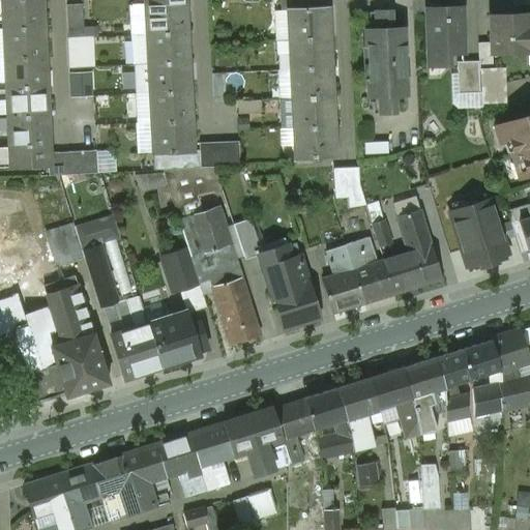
[(40,0),(2,0),(2,1),(8,1),(9,11),(3,11),(4,30),(41,28),(40,0)]
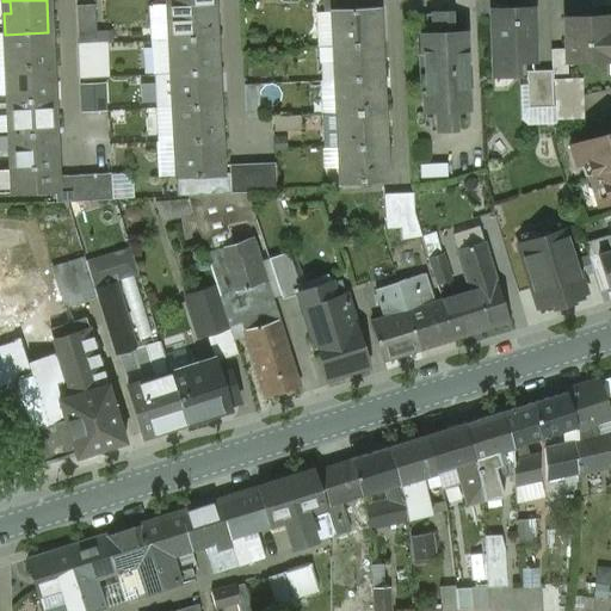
[(211,0),(167,0),(170,41),(177,41),(214,38),(211,0)]
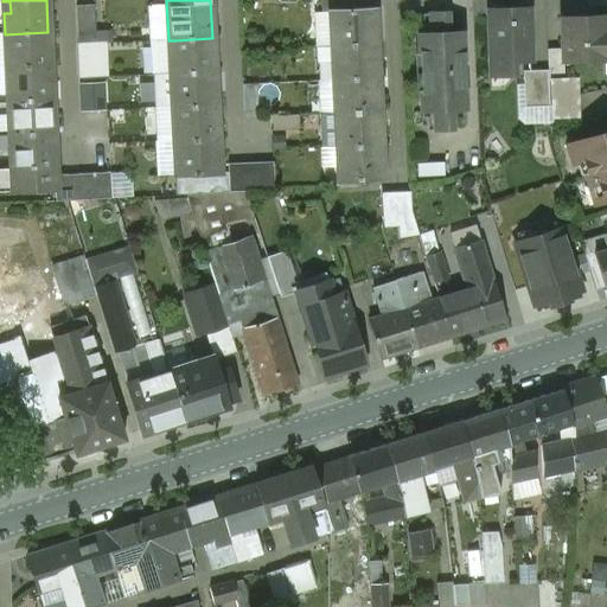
[(352,0),(320,0),(321,13),(330,13),(330,12),(353,10),(352,0)]
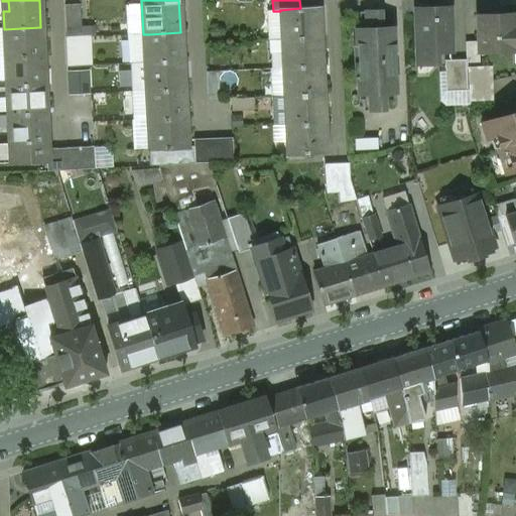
[(80,4),(65,5),(66,37),(82,36),(80,4)]
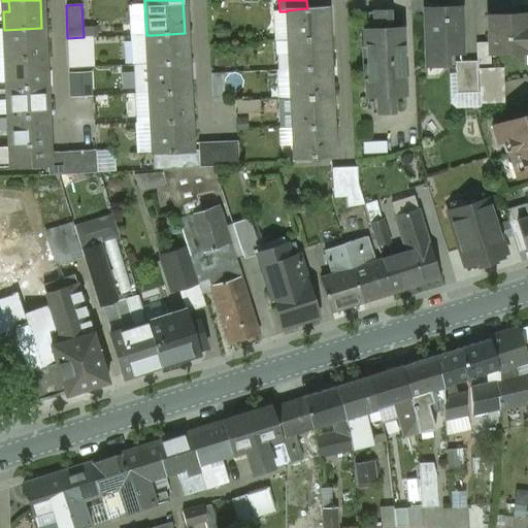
[(459,6),(424,8),(426,78),(436,77),(444,69),(443,55),(460,54),(459,6)]
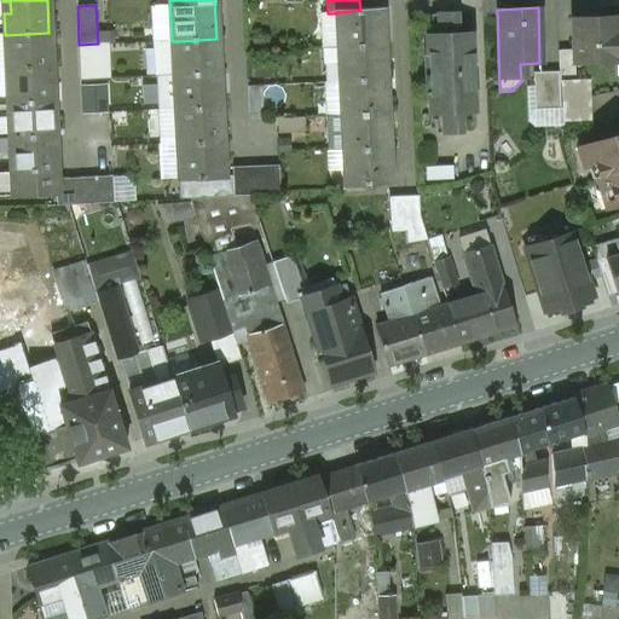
[(360,10),(336,12),(336,13),(337,47),(345,47),(382,45),(381,10),(360,10)]
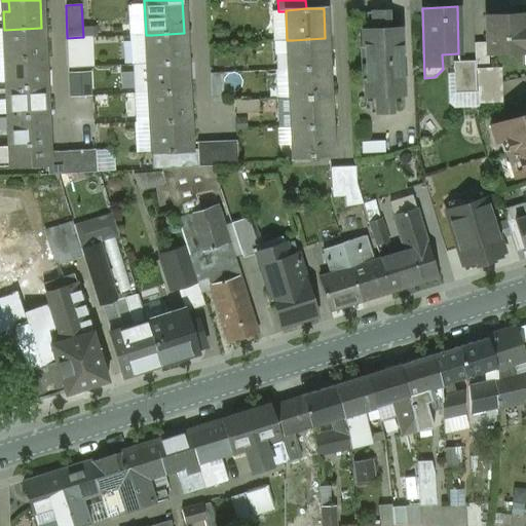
[(387,11),(372,12),(373,30),(362,30),(365,96),(376,96),(376,113),(391,112),(390,95),(402,94),(399,29),(388,29),(387,11)]
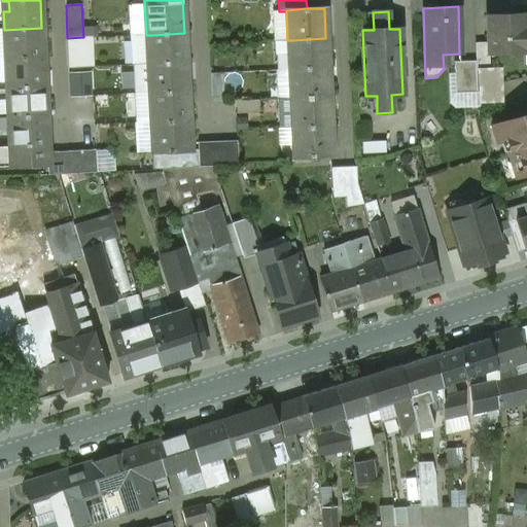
[(525,13),(486,15),(487,42),(487,54),(488,54),(524,51),(524,65),(526,64),(526,25),(526,26),(525,13)]
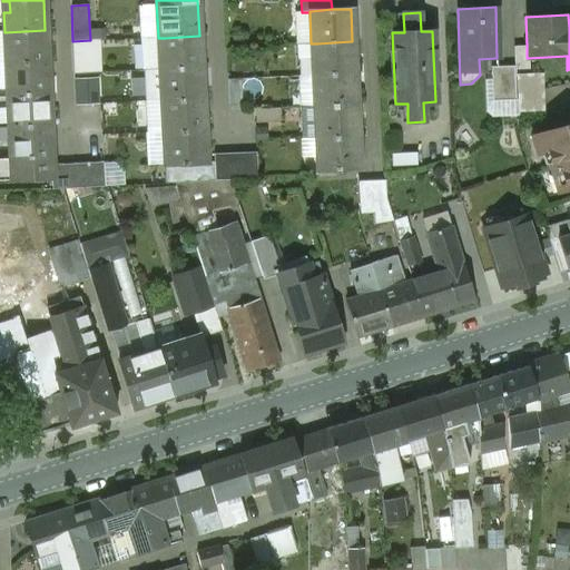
[(45,30),(5,32),(5,33),(11,32),(11,43),(5,45),(6,64),(47,61),(45,30)]
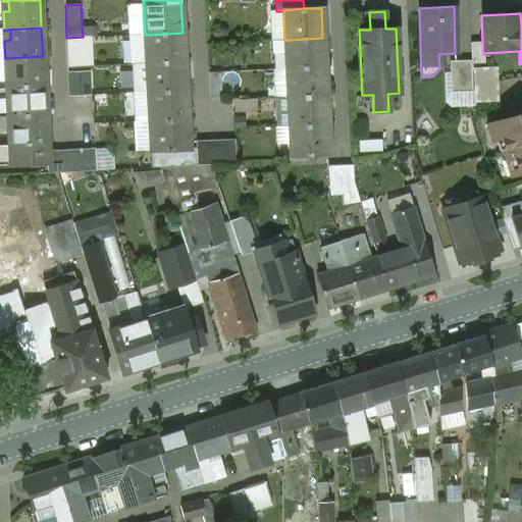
[(183,33),(151,35),(152,45),(146,46),(146,63),(152,63),(184,61),(183,33)]
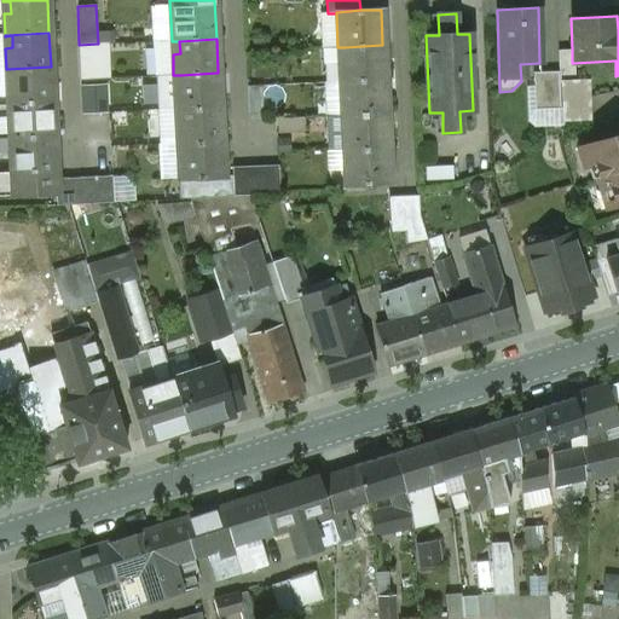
[(382,45),(345,47),(346,61),(339,61),(339,64),(340,81),(347,81),(385,80),(382,45)]
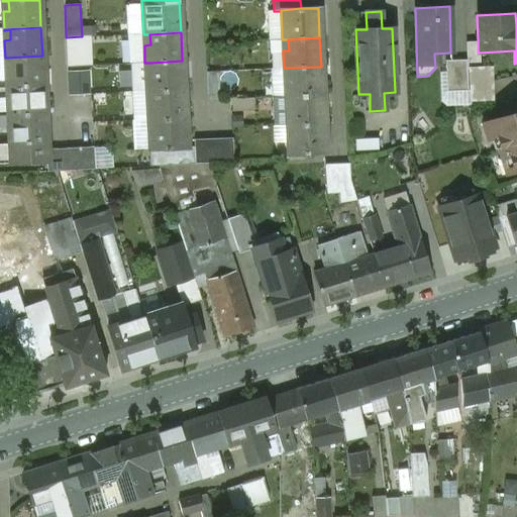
[(282,39),(270,40),(270,54),(283,54),(283,50),(289,50),(288,39),(282,39)]
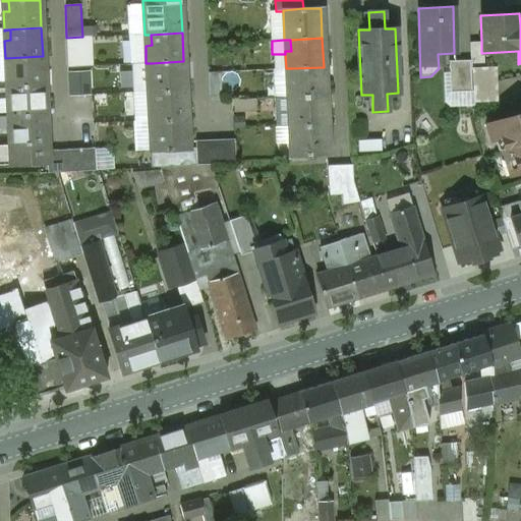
[(481,42),(469,43),(470,60),(470,65),(483,64),(482,53),(481,53),(481,42)]
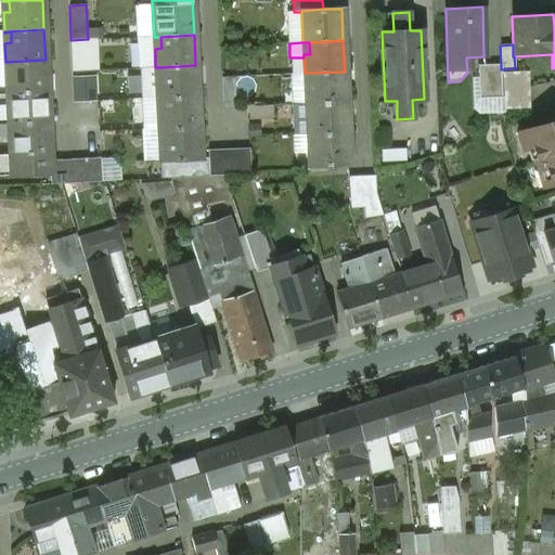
[(46,60),(5,62),(5,63),(12,63),(12,74),(5,74),(7,92),(47,91),(46,60)]
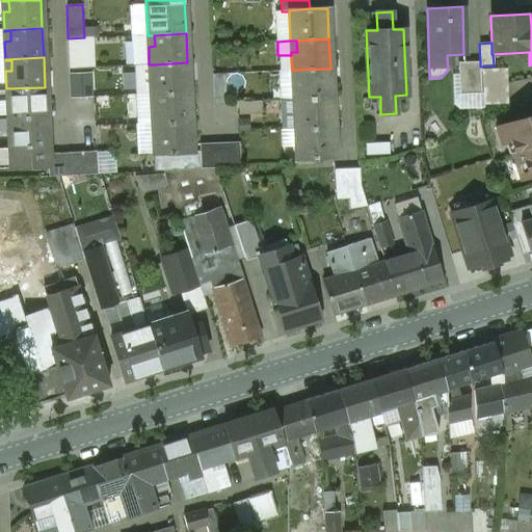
[(480,61),(458,62),(459,95),(481,94),(480,67),(480,61)]
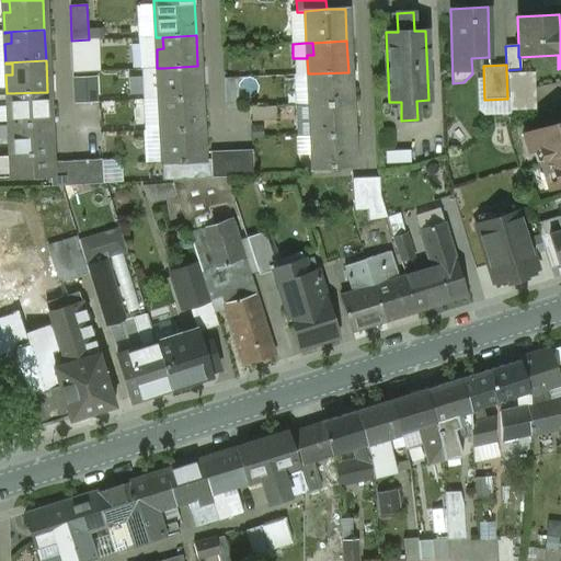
[(197,66),(163,68),(164,80),(158,80),(159,100),(165,99),(199,98),(197,66)]
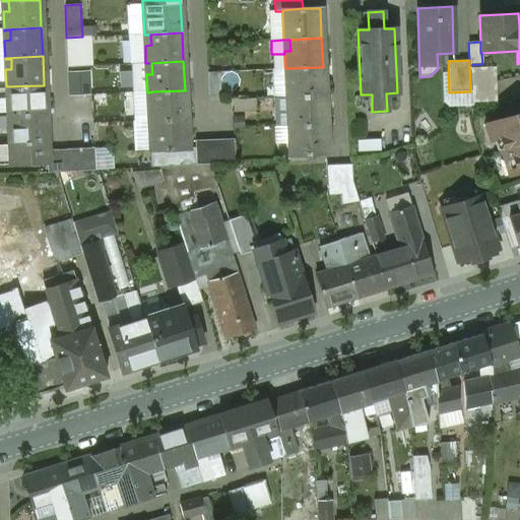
[(323,67),(291,68),(291,79),(285,79),(286,98),(293,98),(324,95),(323,67)]
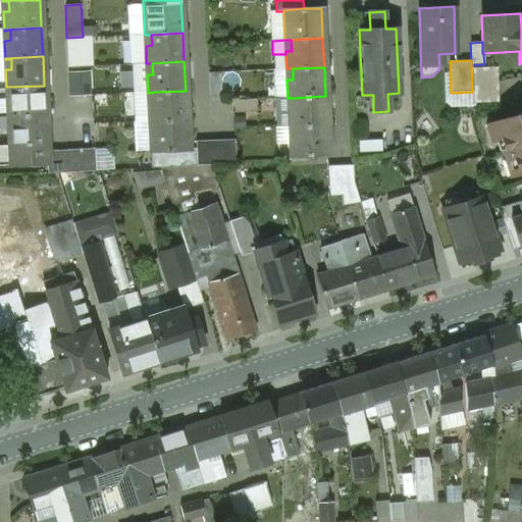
[(494,68),(473,69),(475,101),(497,100),(494,68)]
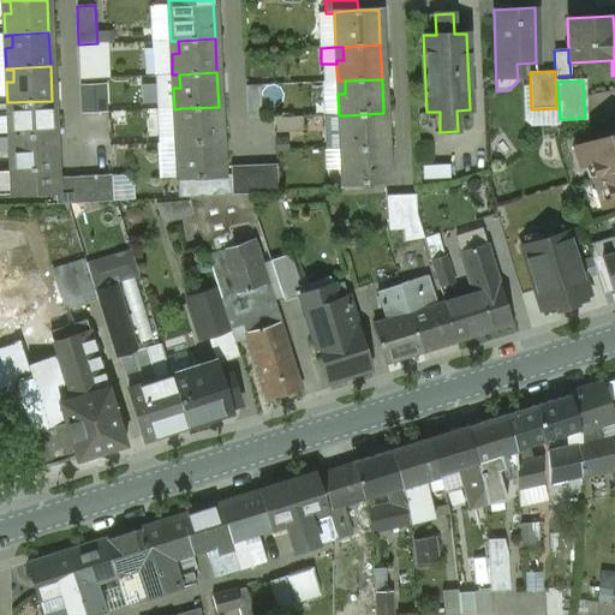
[(82,83),(83,111),(111,111),(109,83),(82,83)]
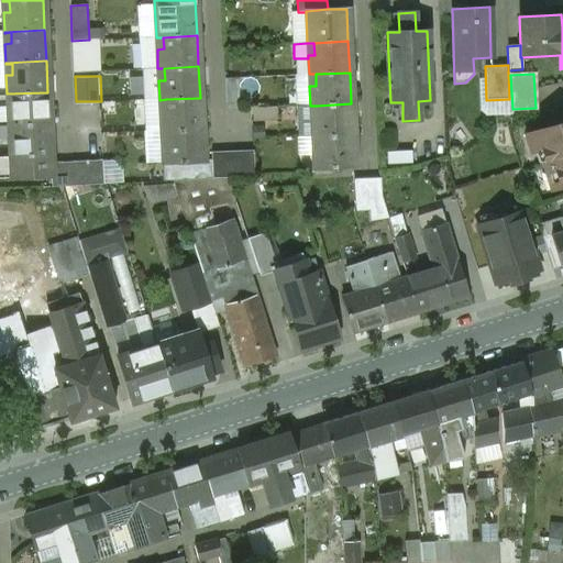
[(238,78),(225,79),(227,105),(239,103),(238,78)]
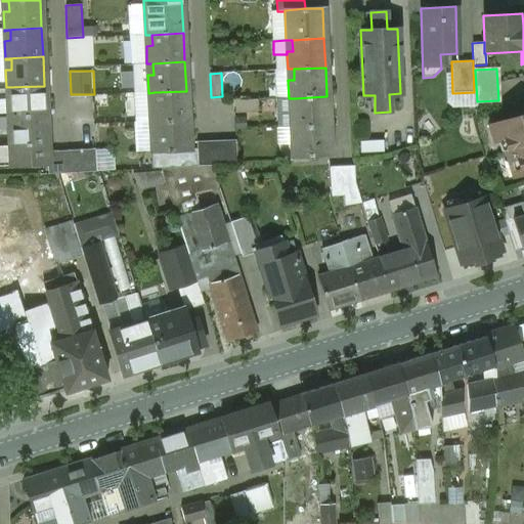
[(44,86),(6,87),(6,88),(12,88),(13,98),(7,98),(7,114),(8,117),(46,115),(44,86)]
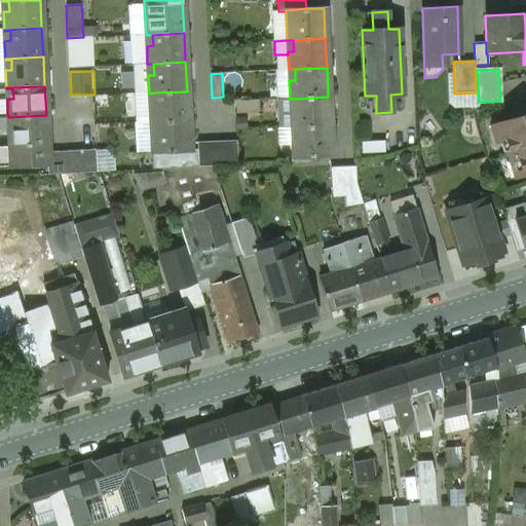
[(6,88),(0,87),(0,113),(7,114),(7,99),(13,99),(12,88),(6,88)]
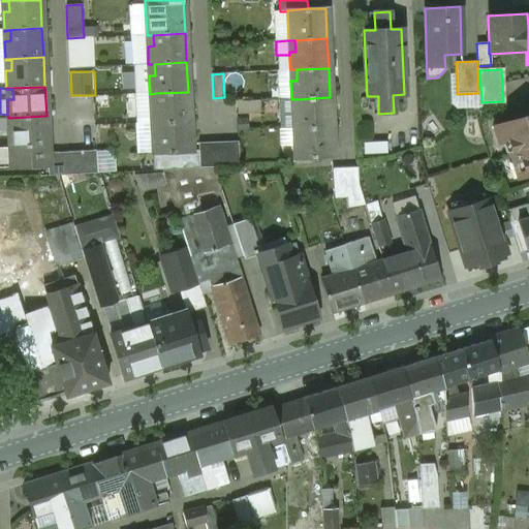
[(188,92),(156,93),(156,104),(150,105),(151,123),(157,123),(189,121),(188,92)]
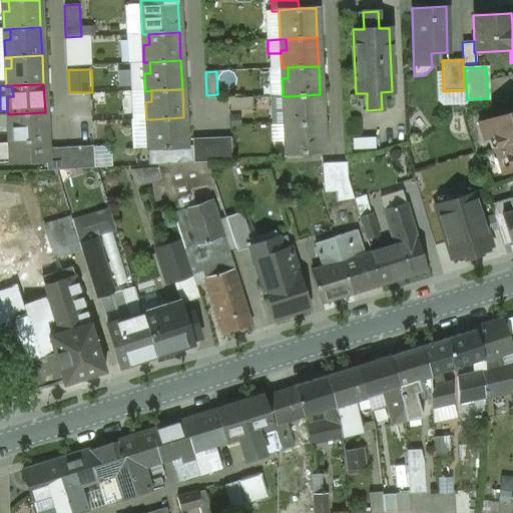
[(320,94),(289,96),(290,107),(284,107),(285,124),(291,124),(322,123),(320,94)]
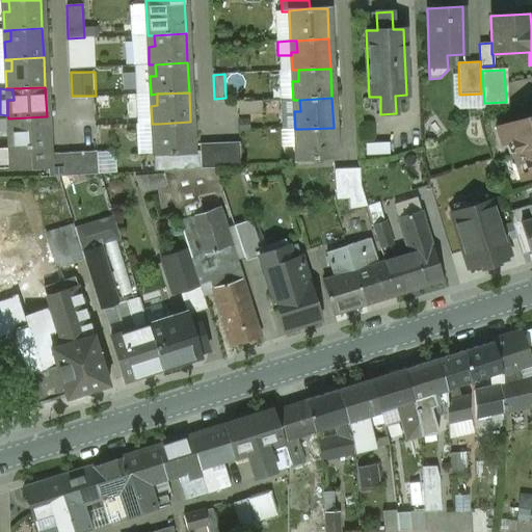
[(262,101),(238,103),(238,114),(262,113),(262,101)]
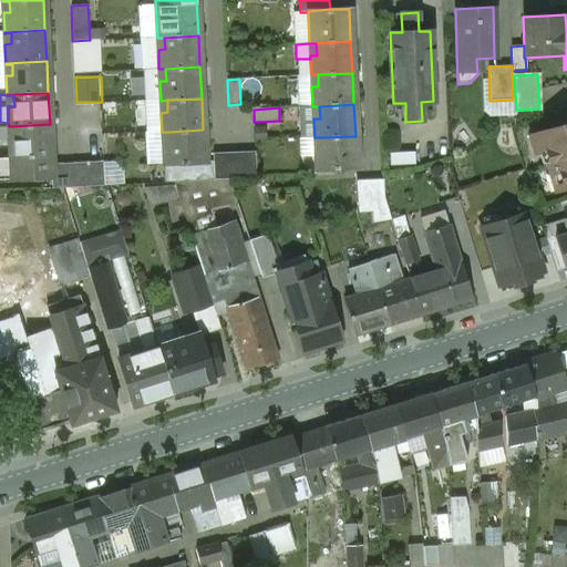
[(566,123),(528,135),(534,154),(545,151),(548,161),(546,162),(553,181),(559,178),(563,187),(566,186),(566,123)]
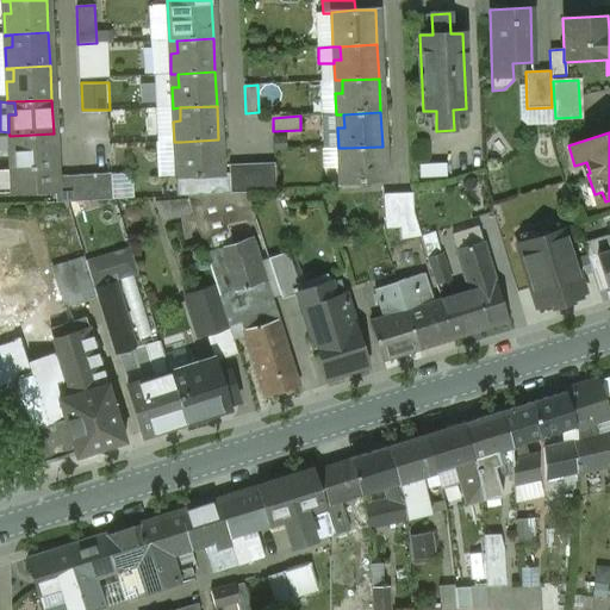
[(10,136),(0,136),(0,148),(10,148),(11,170),(55,169),(54,134),(10,136)]
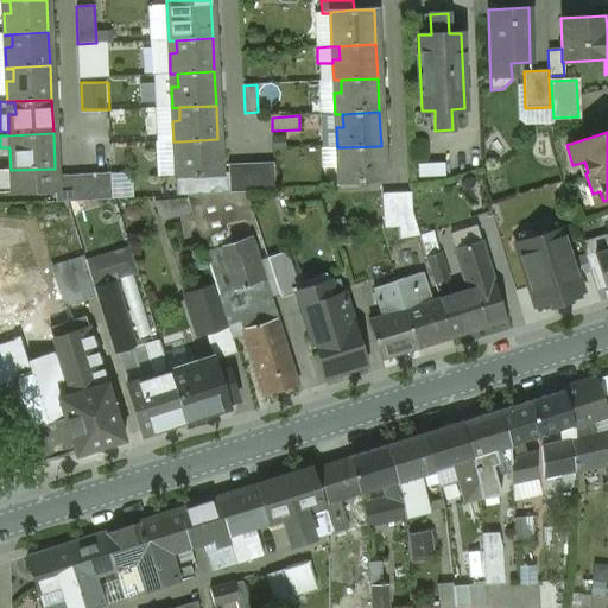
[(217,139),(181,141),(182,154),(175,154),(176,176),(220,173),(217,139)]
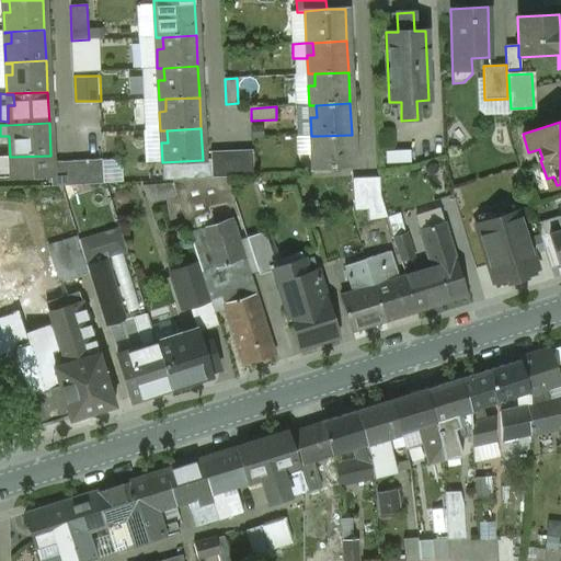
[(352,135),(318,136),(318,148),(311,148),(312,169),(353,167),(352,135)]
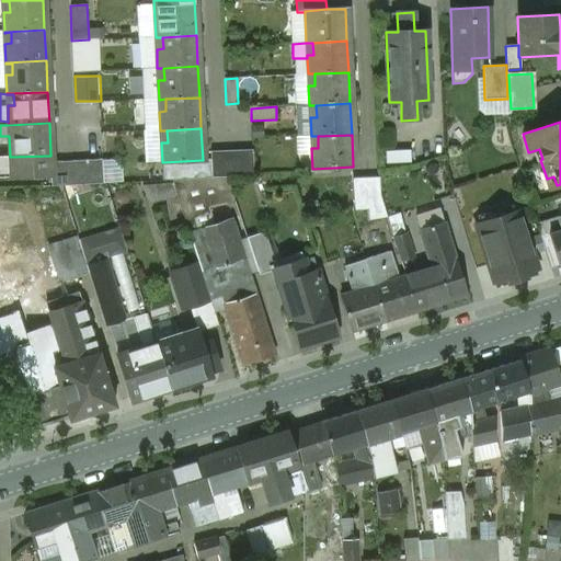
[(252,150),(238,151),(239,176),(253,175),(252,150)]
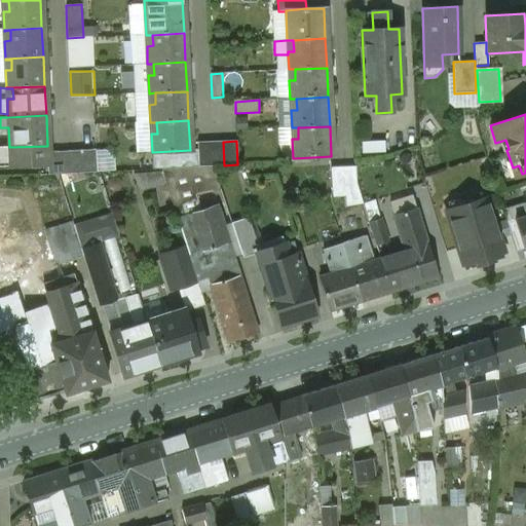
[(211,142),(197,143),(197,150),(198,166),(212,166),(211,142)]
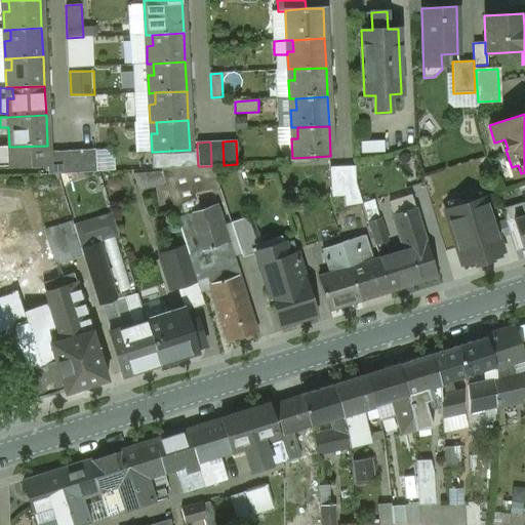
[(223,142),(210,142),(211,166),(212,166),(224,165),(223,142)]
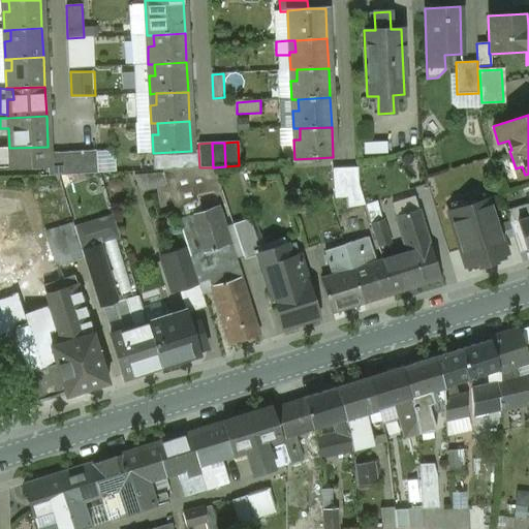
[(48,147),(9,148),(10,166),(48,164),(49,164),(48,153),(48,147)]
